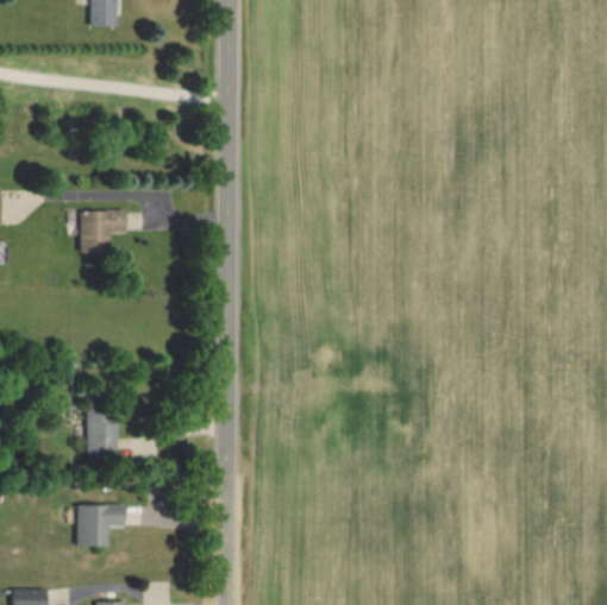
[(116,26),(116,0),(91,0),(91,26),(116,26)]
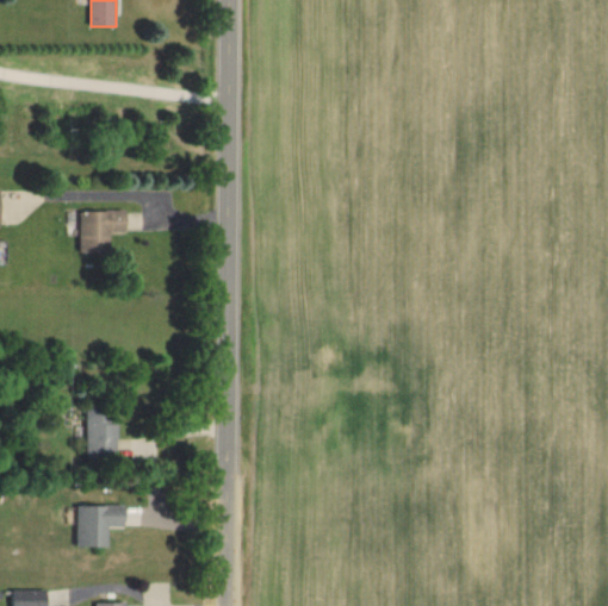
[(123,212),(123,233),(109,233),(107,255),(78,254),(78,213),(106,213),(104,212),(123,212)]
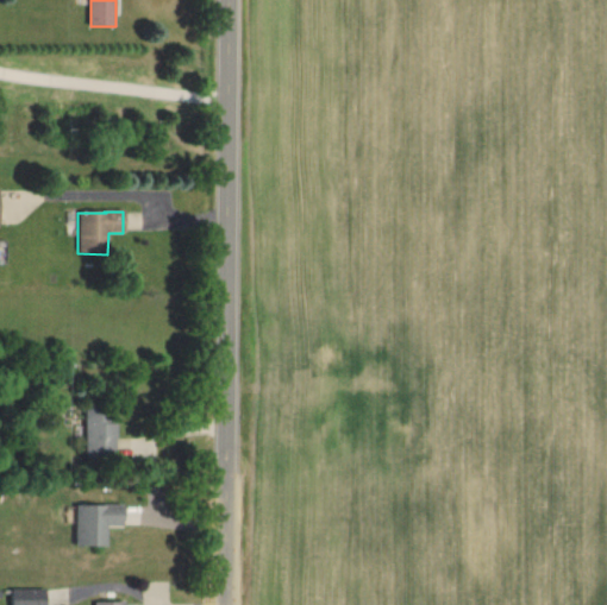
[(86,410),(87,460),(117,459),(117,410),(86,410)]
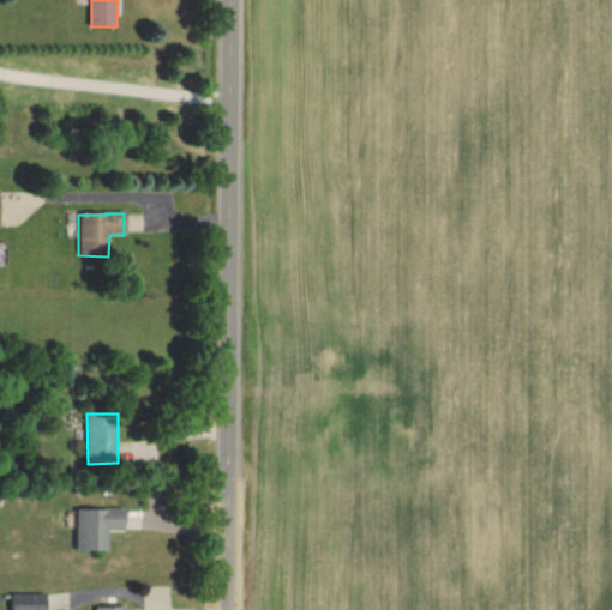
[(78,509),(78,551),(109,551),(109,532),(125,532),(125,511),(78,509)]
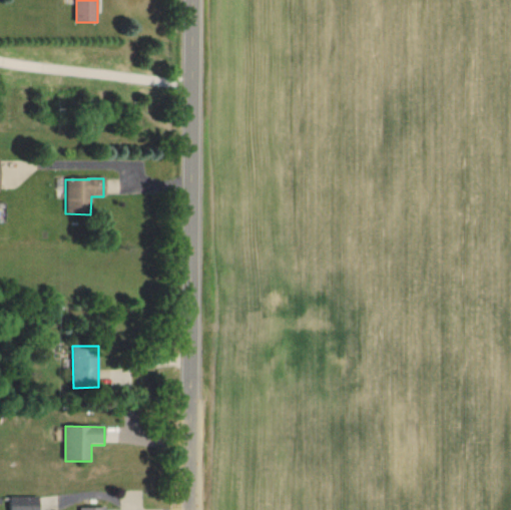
[(39,509),(40,497),(11,497),(11,509),(39,509)]
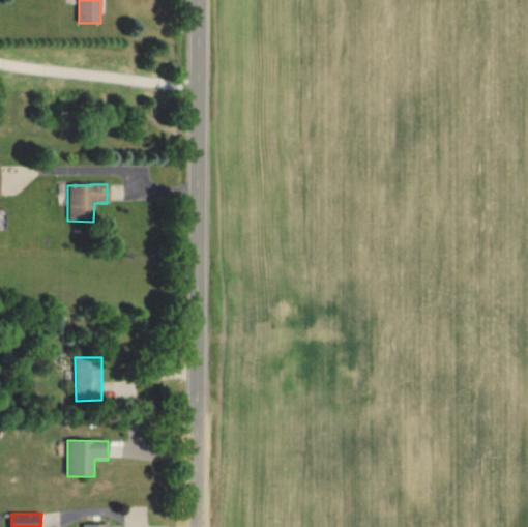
All buildings are outlined.
